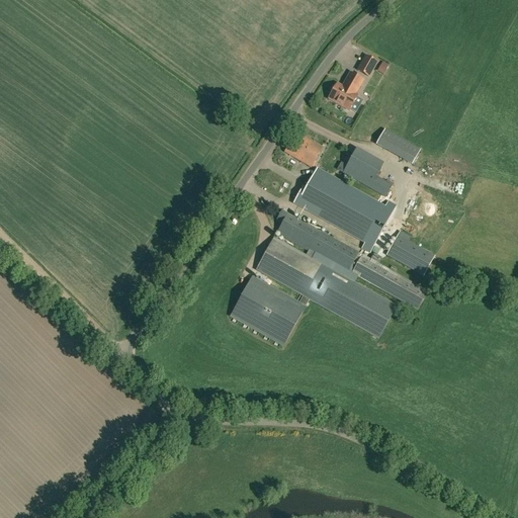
[(368,77),(376,63),(366,57),(358,71),(368,77)]
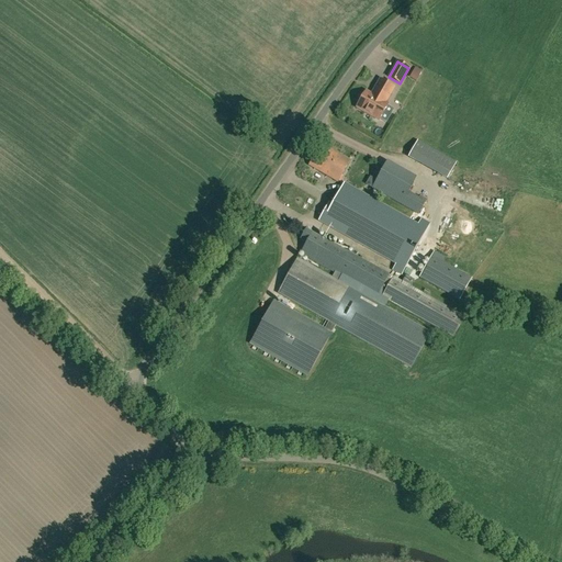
[(385,102),(394,87),(380,79),(371,94),(366,91),(364,93),(362,93),(360,98),(361,100),(357,107),(379,120),(388,104),(385,102)]
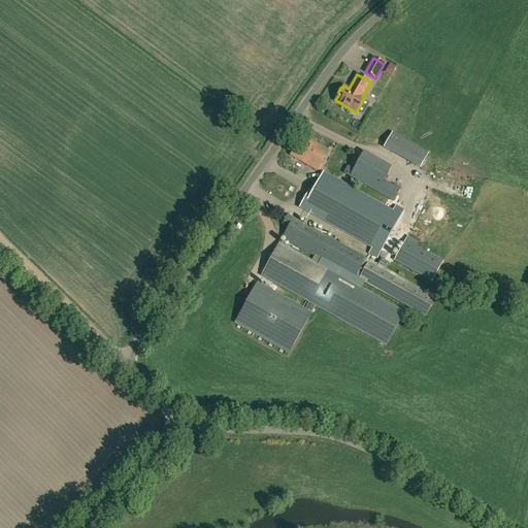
[(420,168),(429,153),(392,133),(389,139),(384,147),(420,168)]
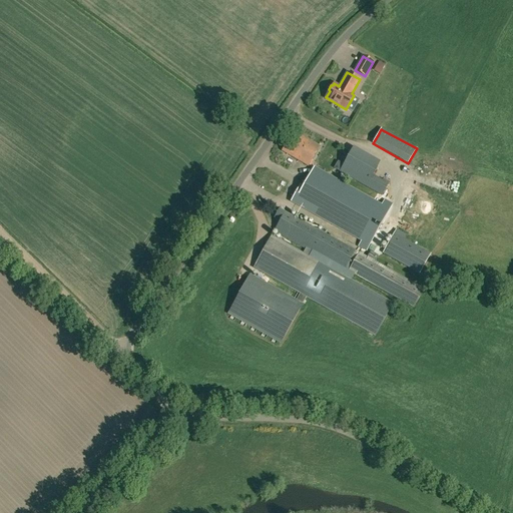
[(313,162),(311,160),(319,147),(294,132),(283,151),(295,157),(308,165),(309,164),(311,166),(313,162)]
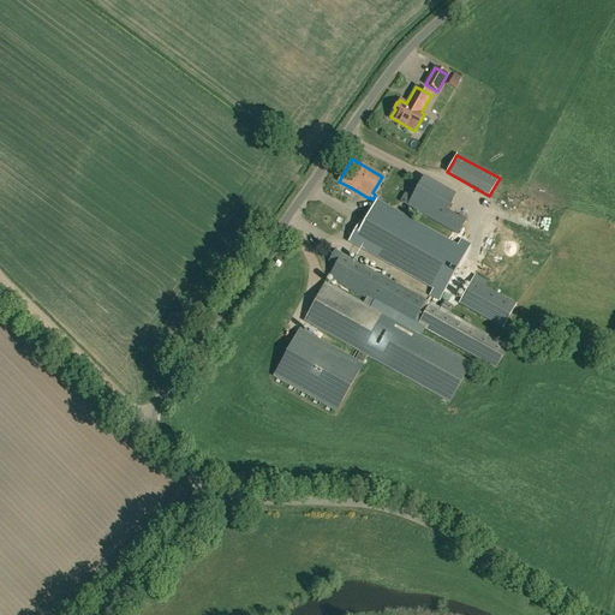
[(458,215),(447,209),(457,193),(424,175),(406,207),(458,236),(467,219),(459,215),(458,215)]
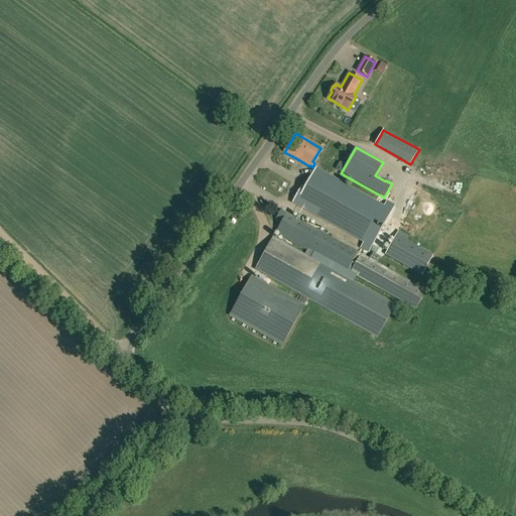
[(383,208),(317,170),(307,188),(302,185),(292,203),(363,242),(360,247),(367,251),(392,206),(386,202),(383,208)]
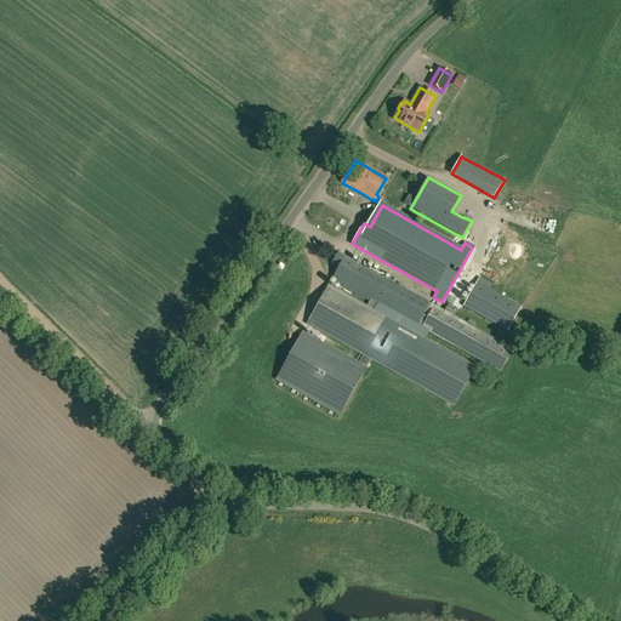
[(542,220),(540,229),(552,233),(554,222),(542,220)]
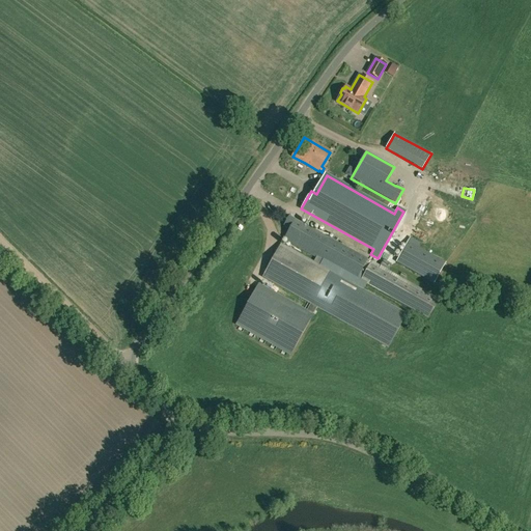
[(262,277),(295,296),(291,302),(259,284),(236,325),(290,355),(313,314),(316,307),(388,347),(397,331),(404,317),(407,314),(363,290),(366,284),(428,318),(439,300),(371,262),(367,260),(289,217),(284,225),(290,228),(284,239),(316,257),(313,262),(281,244),(262,277)]
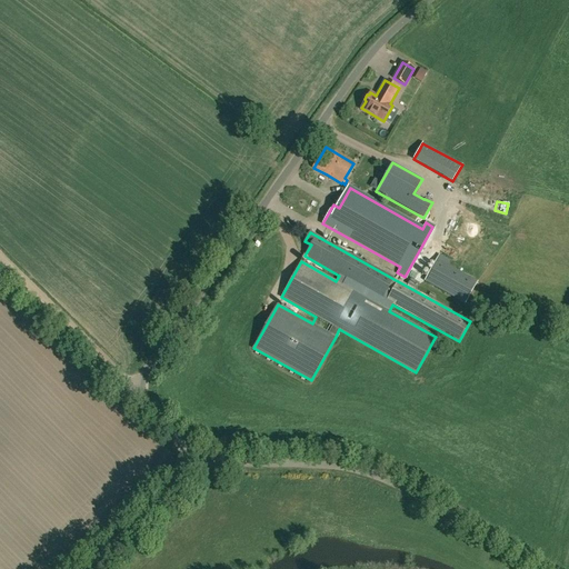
[(465,303),(477,281),(448,266),(450,261),(439,255),(436,259),(437,260),(425,281),(465,303)]
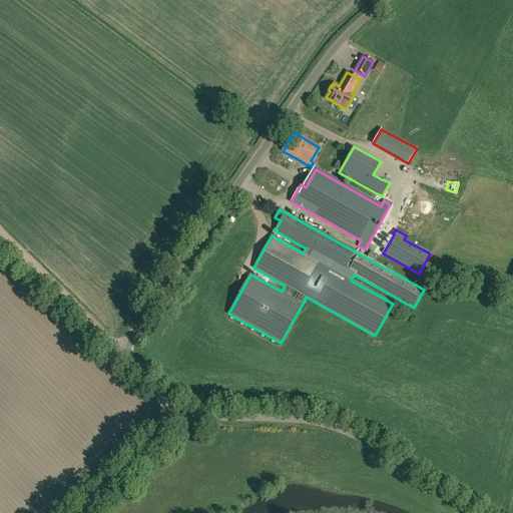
All buildings are outlined.
